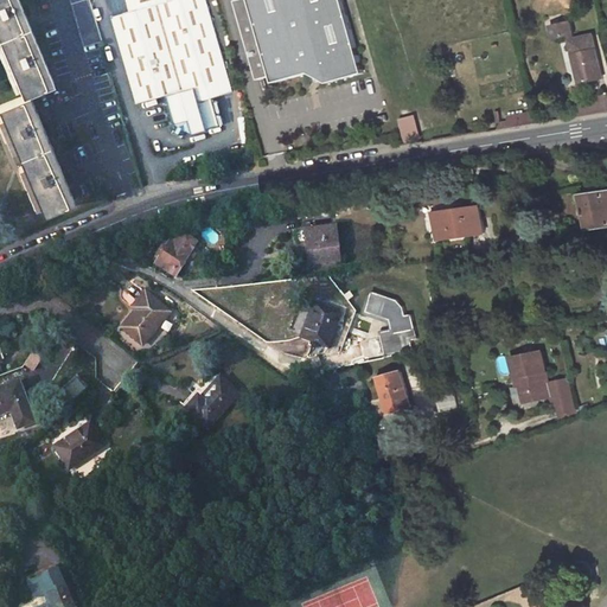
[(0,0),(0,37),(23,93),(0,102),(0,106),(43,211),(74,198),(30,90),(52,81),(18,0),(0,0)]
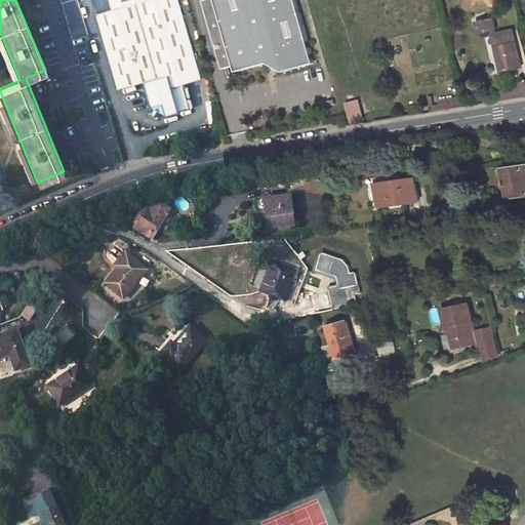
[(76,0),(59,0),(71,39),(86,34),(76,0)]
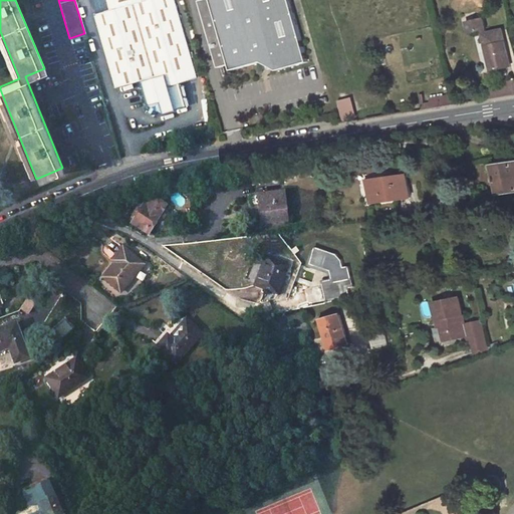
[(92,10),(113,84),(138,78),(145,102),(156,99),(159,111),(184,104),(177,78),(195,73),(173,0),(105,0),(107,6),(92,10)]
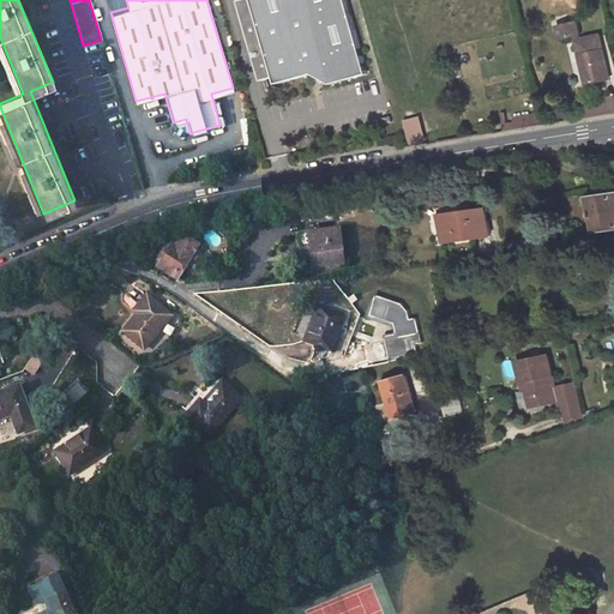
[(343,0),(234,0),(258,79),(272,74),(275,83),(311,73),(329,82),(365,72),(343,0)]
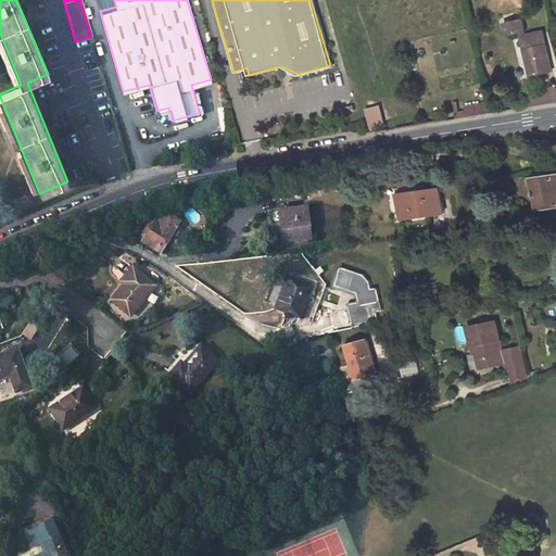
[(555,71),(546,30),(528,35),(525,19),(505,23),(508,35),(521,32),(532,76),(555,71)]
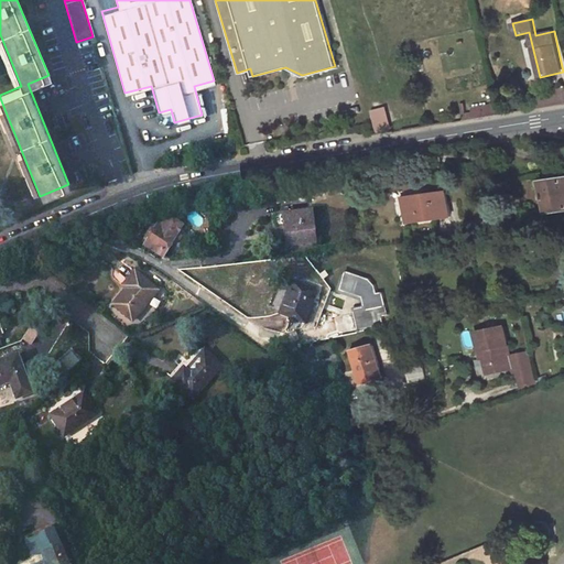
[(372,110),(376,132),(392,130),(389,107),(372,110)]
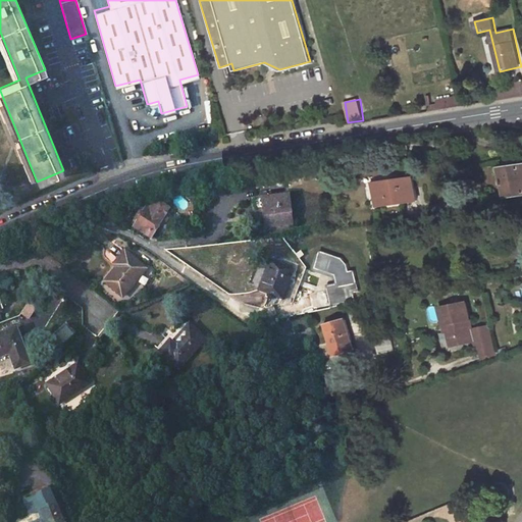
[(154,115),(157,110),(161,113),(158,101),(147,104),(151,107),(148,112),(154,115)]
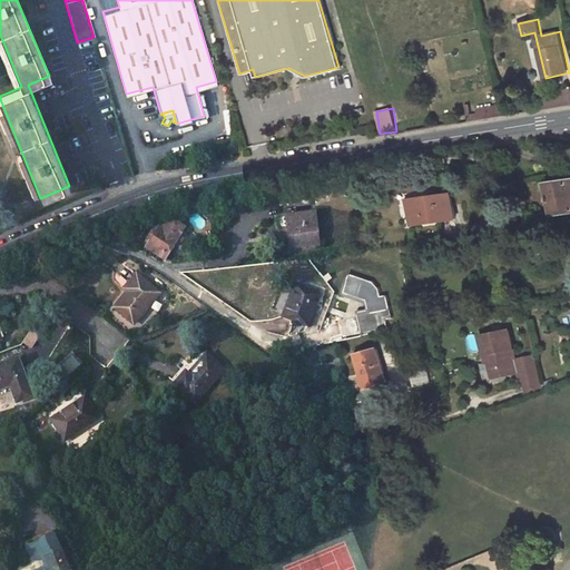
[(569,179),(568,179),(568,184),(551,186),(554,212),(569,208),(569,179)]
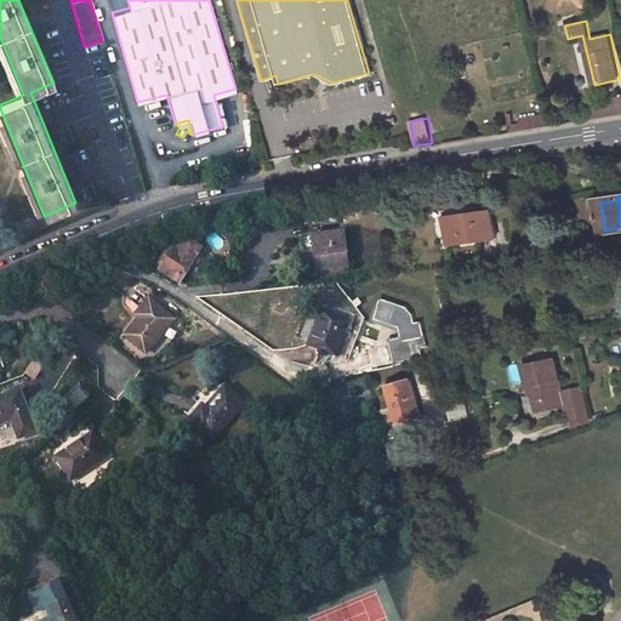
[(491,208),(463,211),(465,217),(445,220),(448,241),(495,235),(491,208)]
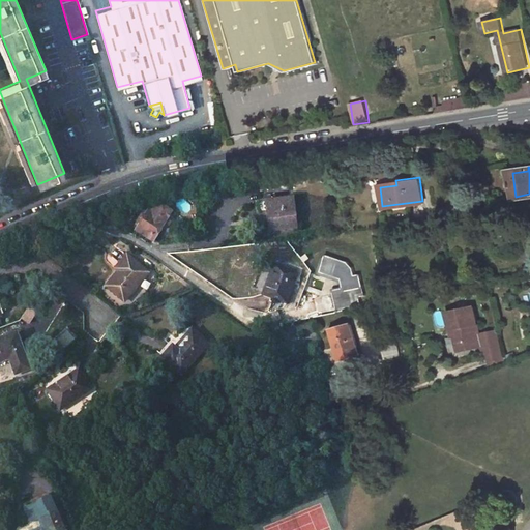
[(293,194),(263,198),(267,226),(296,223),(293,194)]
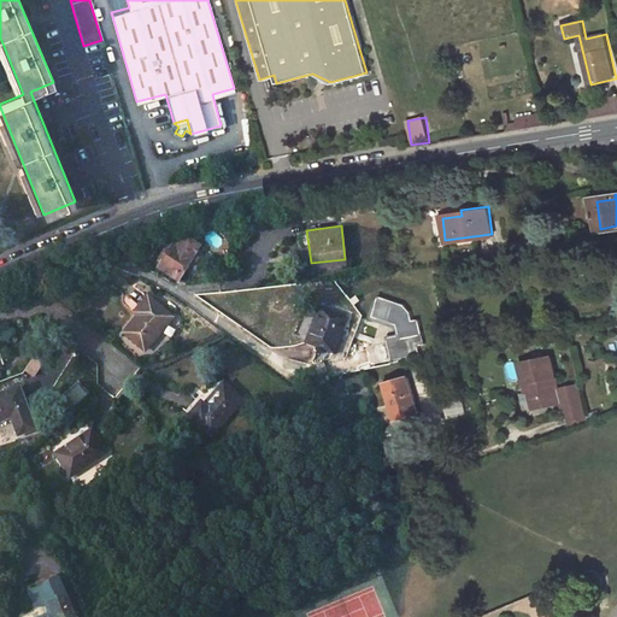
[(200,244),(186,235),(180,246),(174,241),(159,265),(180,277),(200,244)]
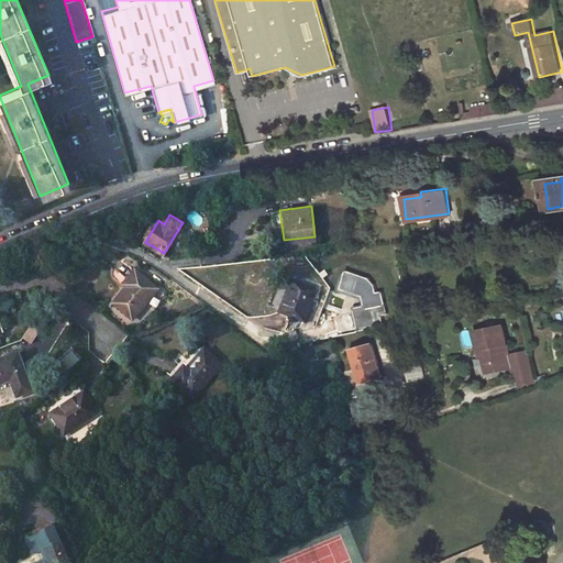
[(132,283),(114,304),(134,321),(159,290),(136,271),(129,280),(132,283)]
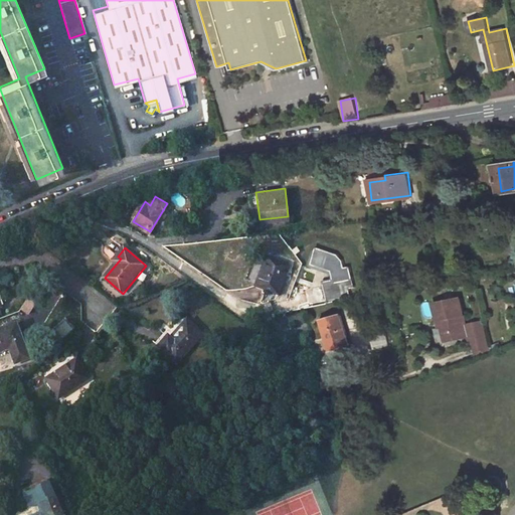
[(352,289),(356,289),(354,269),(346,268),(345,255),(318,249),(314,270),(334,274),(335,281),(325,282),(328,302),(353,299),(352,289)]
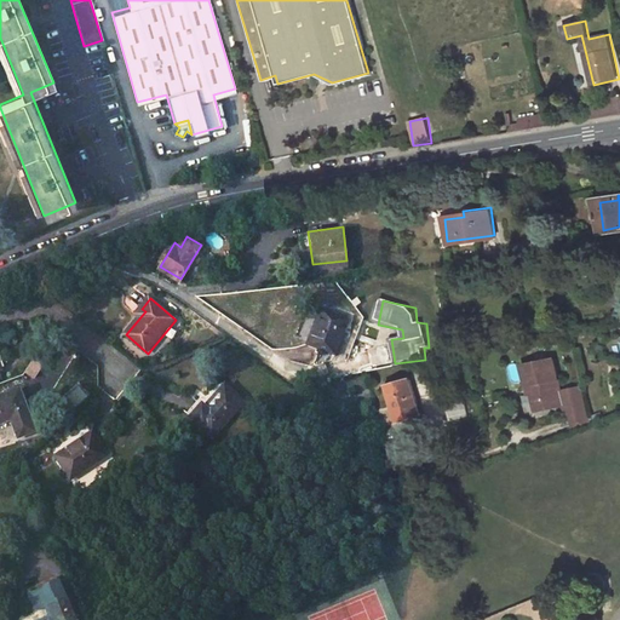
[(357,322),(327,309),(311,345),(342,359),(357,322)]
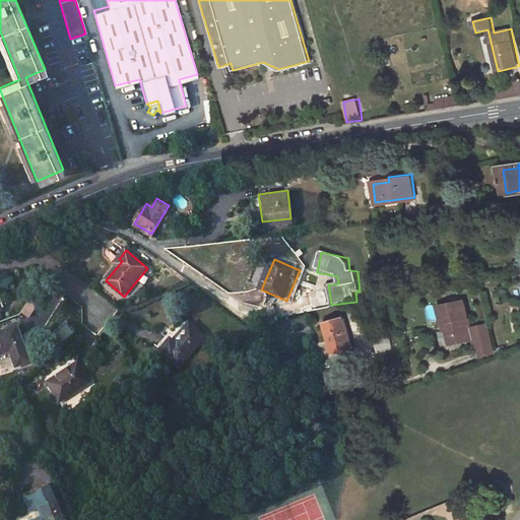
[(458,339),(464,343),(474,341),(476,347),(481,346),(481,349),(479,349),(482,364),(496,359),(490,327),(472,330),(466,304),(441,308),(445,325),(446,325),(449,341),(458,339)]
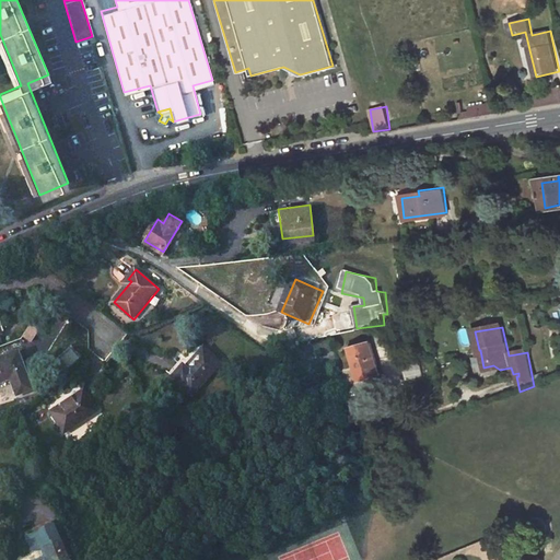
[(372,342),(351,348),(361,381),(382,375),(372,342)]
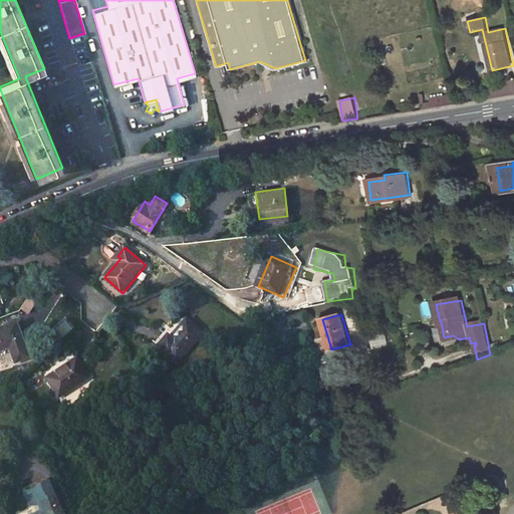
[(165,331),(156,342),(175,359),(201,331),(185,315),(168,334),(165,331)]
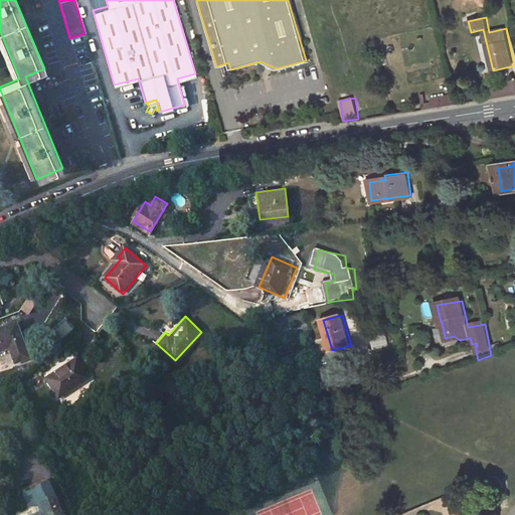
[(16,321),(0,327),(0,349),(9,346),(15,362),(29,356),(16,321)]
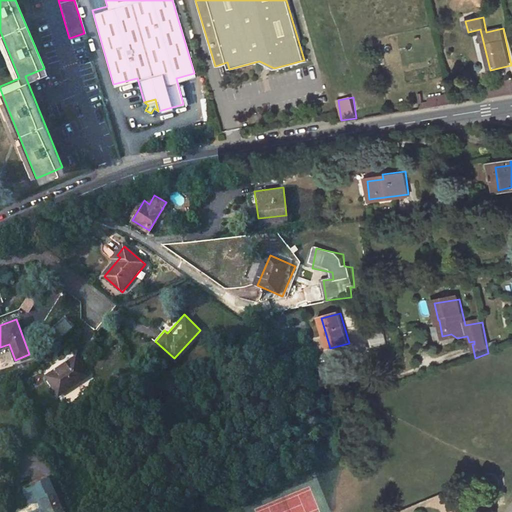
[(384,329),(369,334),(373,346),(387,341),(384,329)]
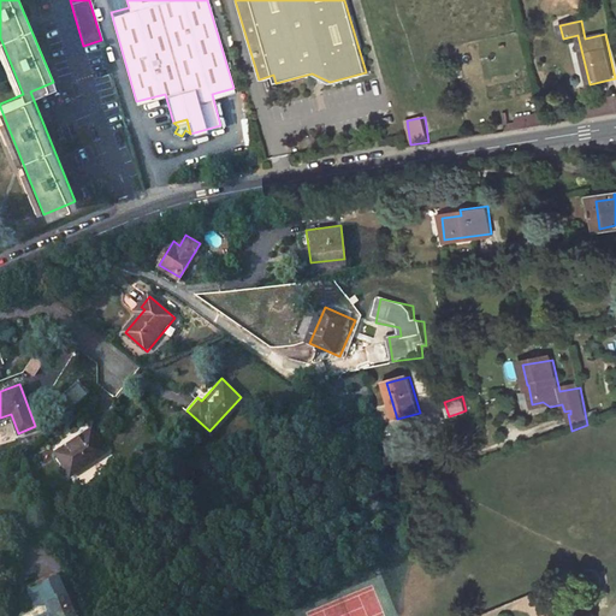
[(90,424),(53,448),(69,472),(107,449),(90,424)]
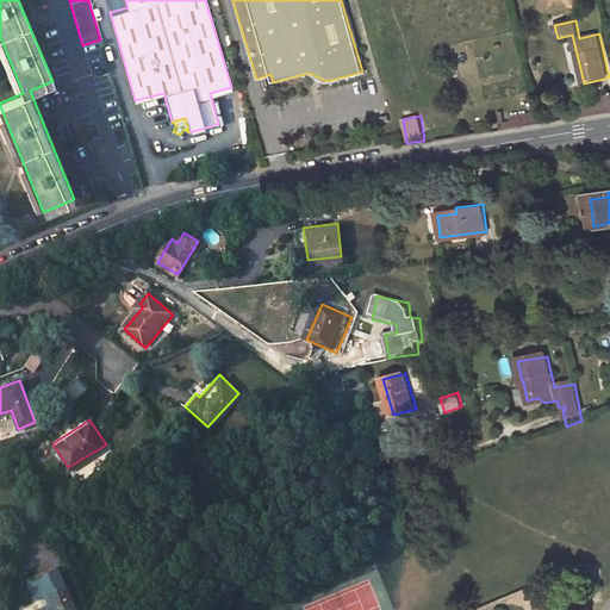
[(69,609),(54,572),(39,578),(41,582),(26,586),(32,602),(41,599),(44,609),(42,609),(69,609)]
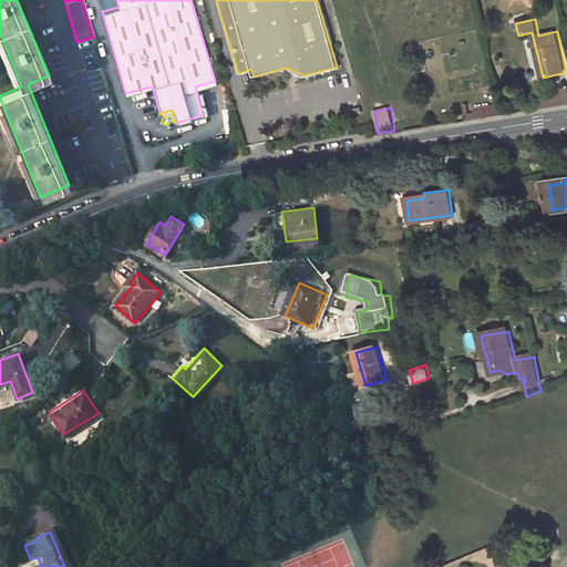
[(495,556),(501,566),(508,566),(516,564),(508,549),(495,556)]
